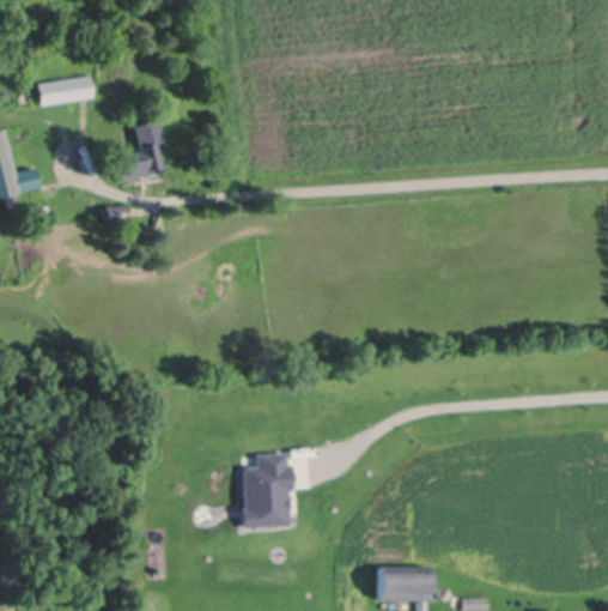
[(95,98),(43,106),(40,84),(92,77),(95,98)]
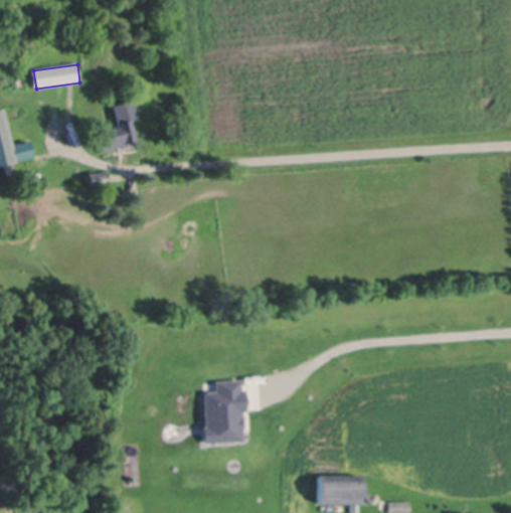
[(126,147),(105,152),(101,133),(120,129),(115,107),(135,102),(139,120),(133,121),(138,142),(126,145),(126,147)]
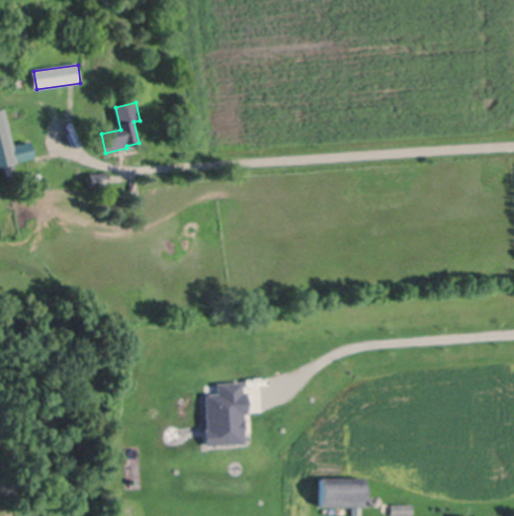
[(0,109),(4,108),(13,145),(31,140),(35,157),(0,165),(0,109)]
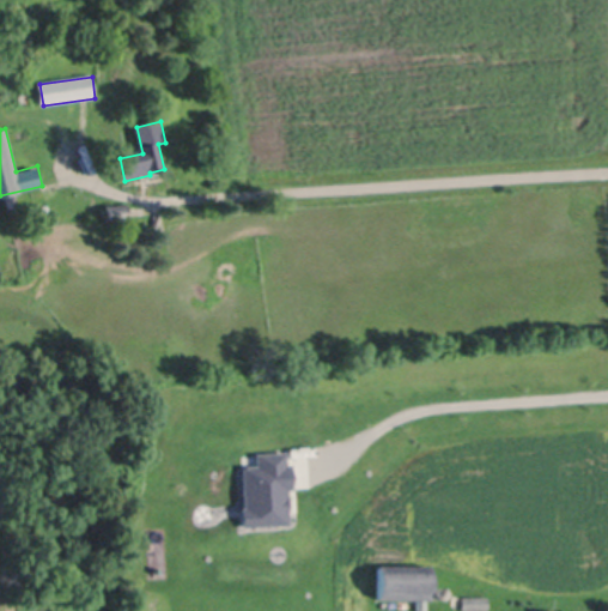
[(131,222),(109,223),(108,207),(129,205),(131,222)]
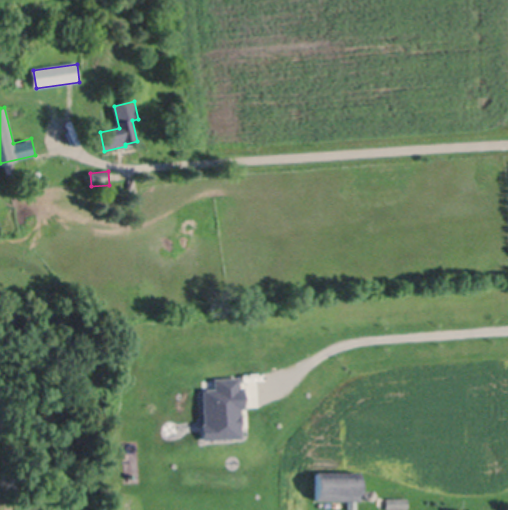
[(363,473),(363,501),(360,501),(360,509),(353,509),(353,501),(320,501),(320,473),(363,473)]
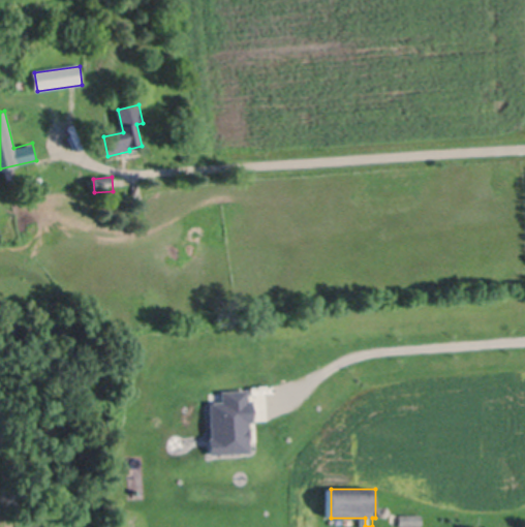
[(382,507),(383,507),(384,507),(385,507),(387,508),(388,509),(388,510),(388,512),(388,513),(388,514),(388,515),(387,516),(385,517),(384,517),(383,517),(382,518),(382,517),(381,517),(380,517),(379,516),(378,515),(378,514),(378,513),(378,512),(378,510),(378,509),(379,508),(380,507),(381,507),(382,507)]
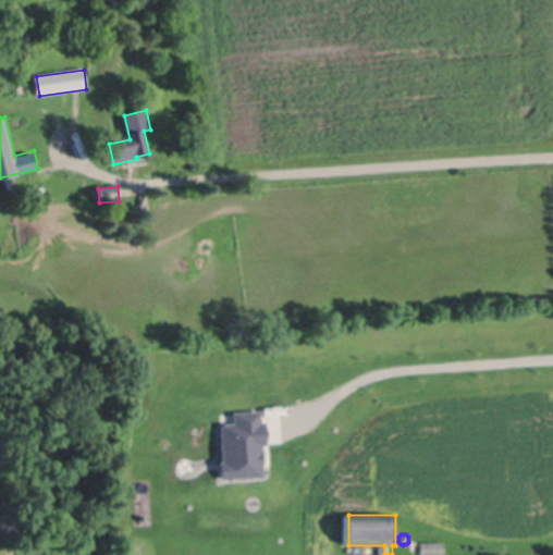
[(425,554),(425,543),(449,543),(449,554),(425,554)]
